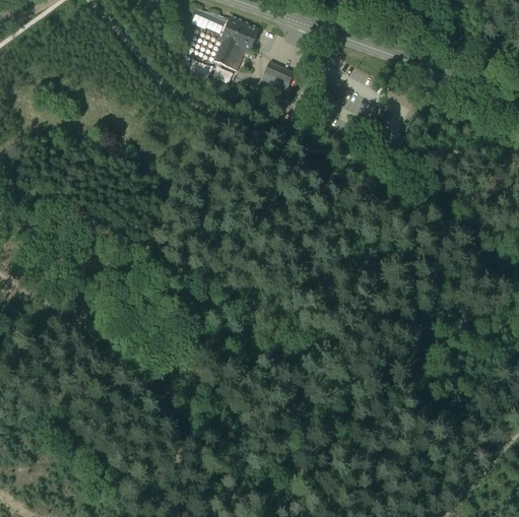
[(221,40),(213,59),(235,68),(241,54),(252,59),(254,55),(246,51),(257,27),(230,15),(218,39),(221,40)]
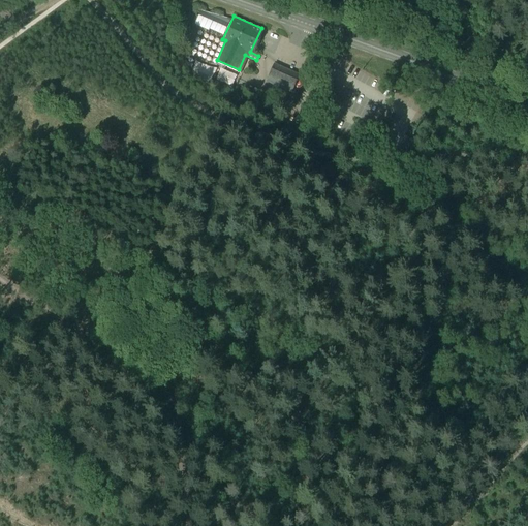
[(210,40),(215,42),(219,33),(213,31),(210,40)]
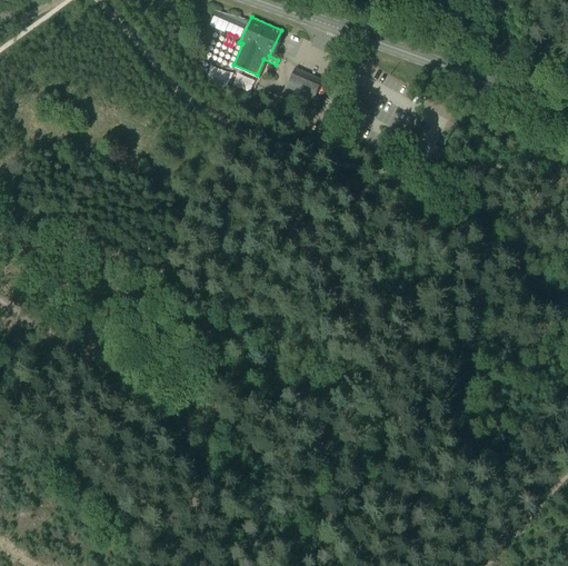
[(217,63),(218,56),(208,53),(207,61),(217,63)]
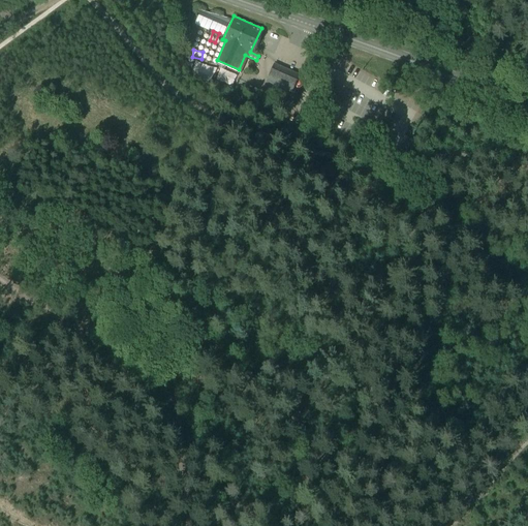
[(273,63),(266,80),(291,91),(299,74),(273,63)]
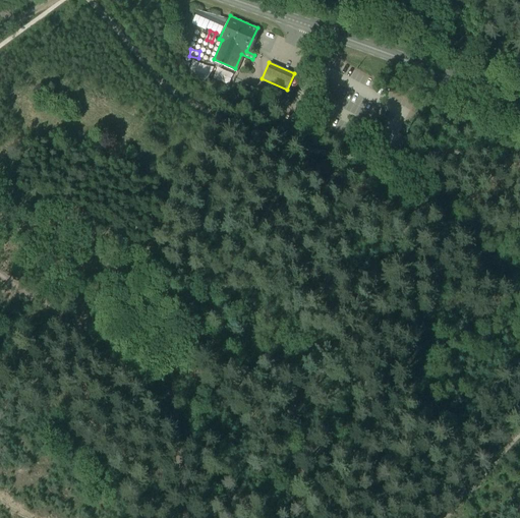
[(306,121),(304,128),(312,131),(314,124),(306,121)]
